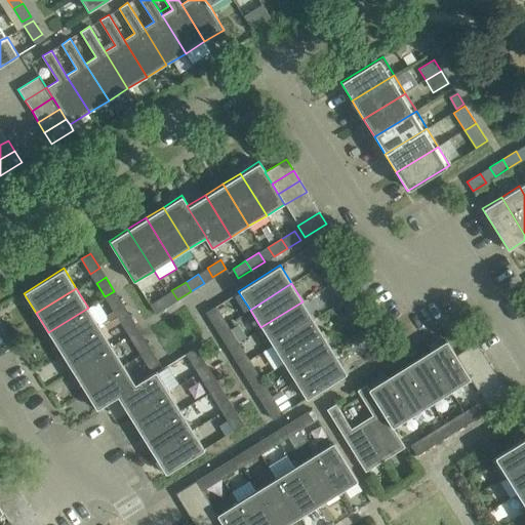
[(114,312),(123,306),(114,291),(105,296),(114,312)]
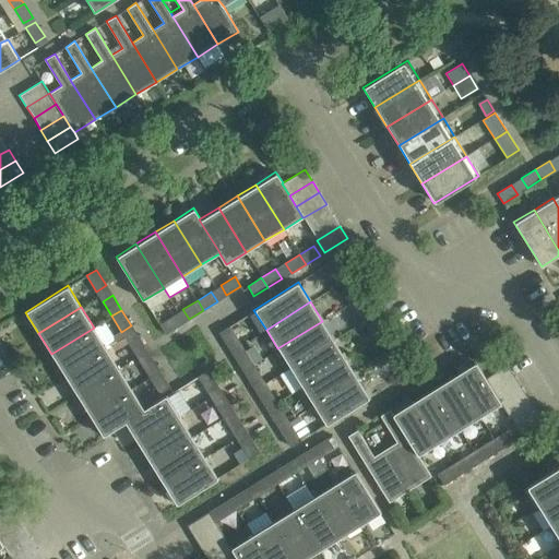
[(159,324),(165,334),(179,325),(174,316),(159,324)]
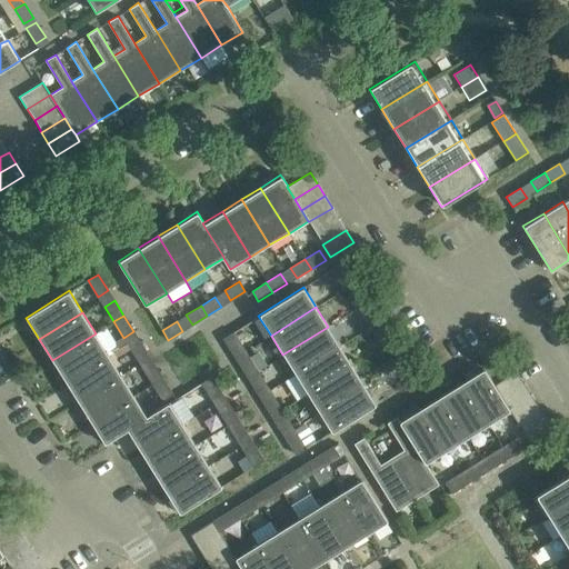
[(328,327),(282,355),(295,375),(340,346),(328,327)]
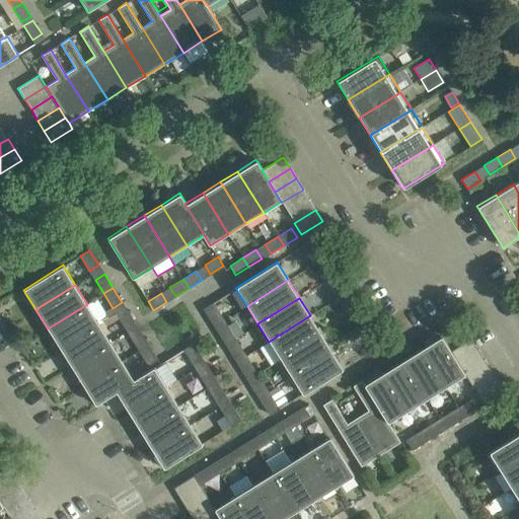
[(213,303),(204,308),(212,322),(221,316),(213,303)]
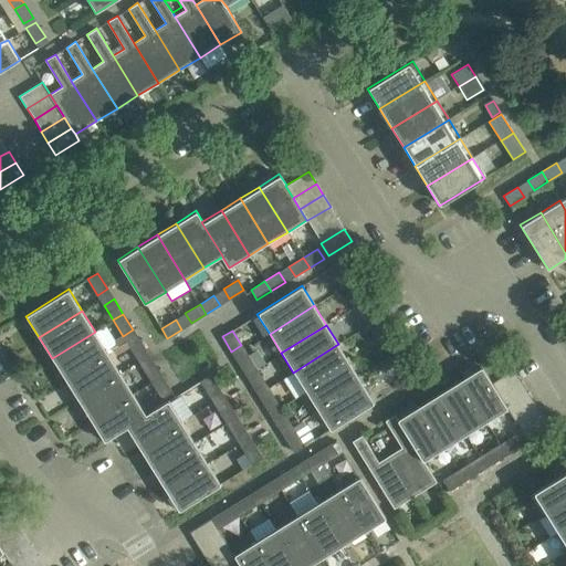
[(52,358),(64,379),(108,352),(95,332),(52,358)]
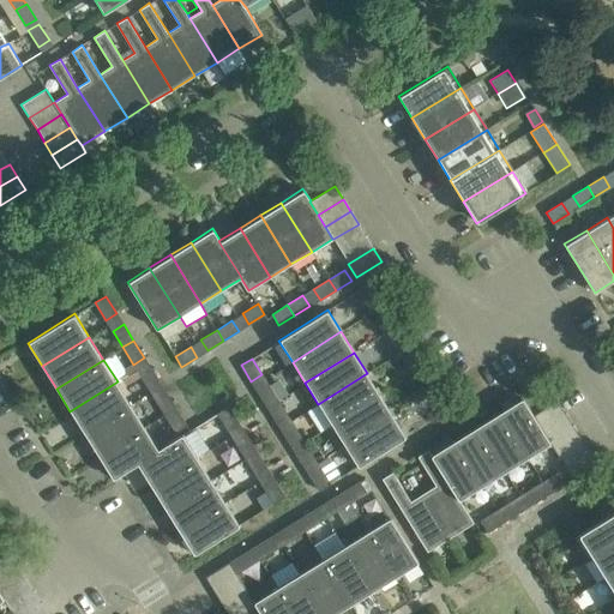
[(140,375),(151,392),(162,385),(151,368),(140,375)]
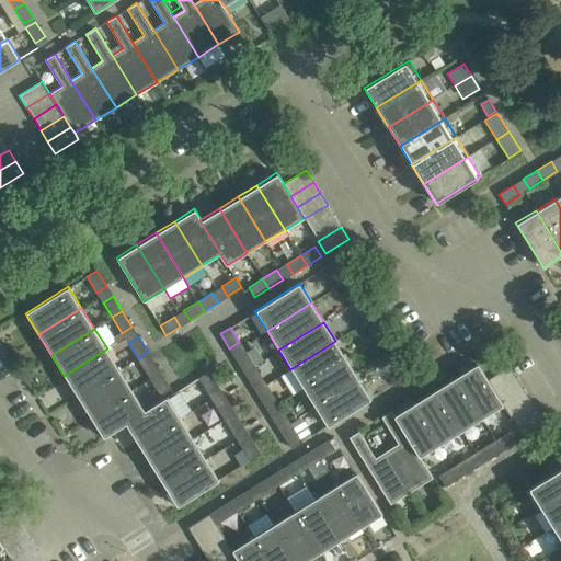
[(290,369),(302,388),(347,359),(335,341),(290,369)]
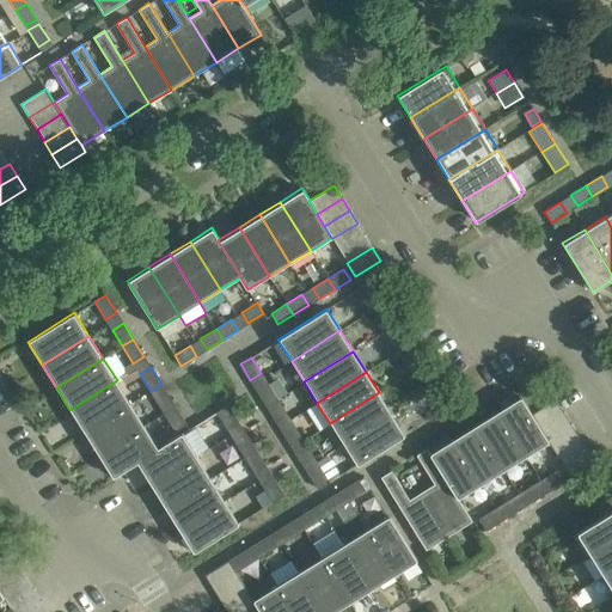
[(69,410),(84,432),(130,403),(117,380),(69,410)]
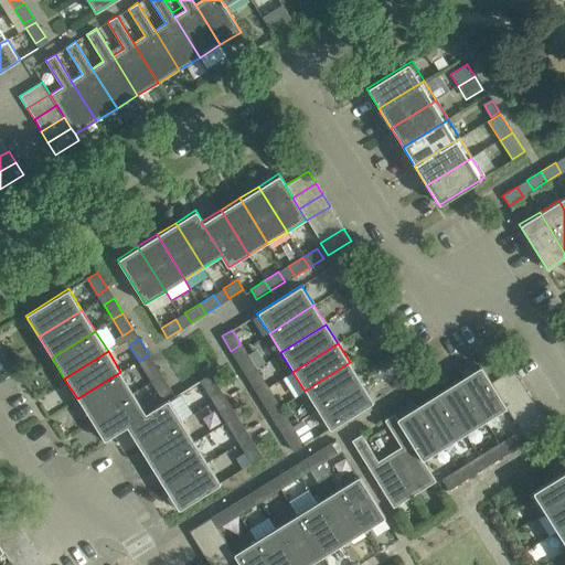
[(149,376),(159,370),(149,354),(139,361),(149,376)]
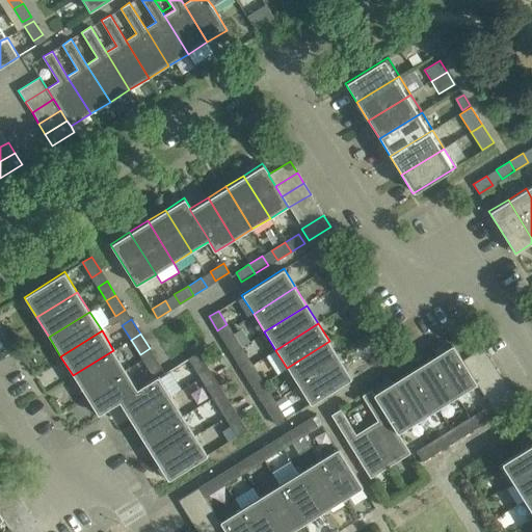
[(232,334),(222,339),(231,352),(240,346),(232,334)]
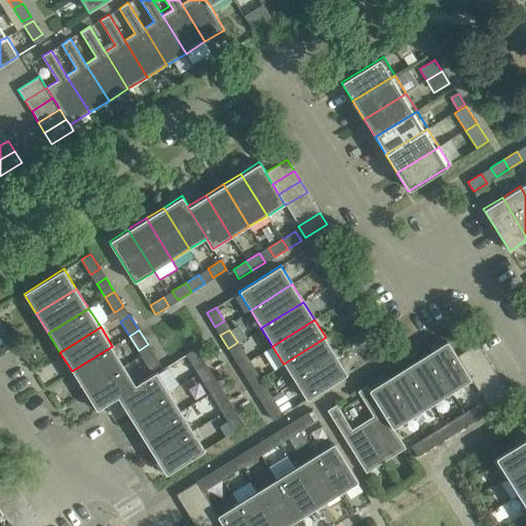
[(284,364),(295,381),(337,355),(326,337),(284,364)]
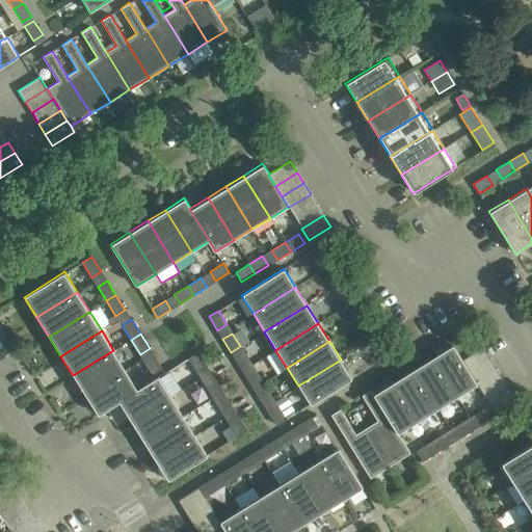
[(477,384),(475,381),(469,371),(461,360),(452,344),(431,356),(456,397),(477,384)]
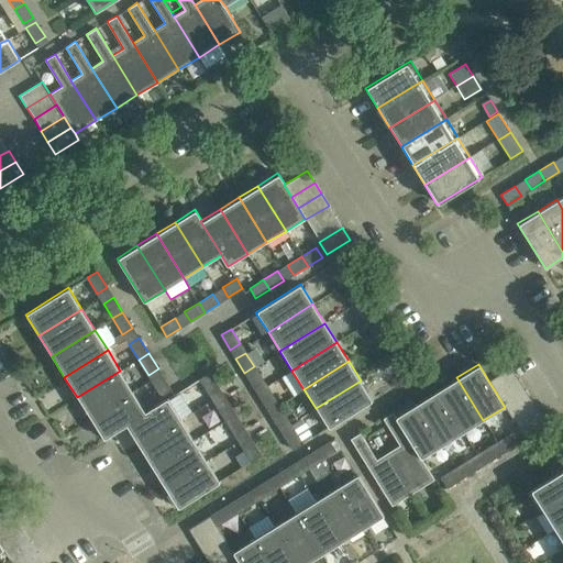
[(254,366),(244,373),(254,387),(264,381),(254,366)]
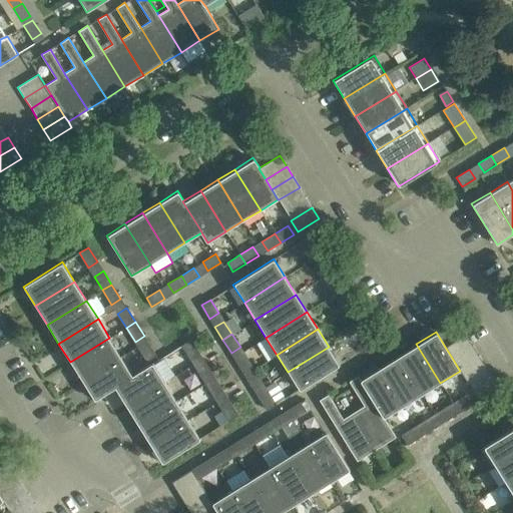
[(445,347),(452,358),(473,345),(466,334),(445,347)]
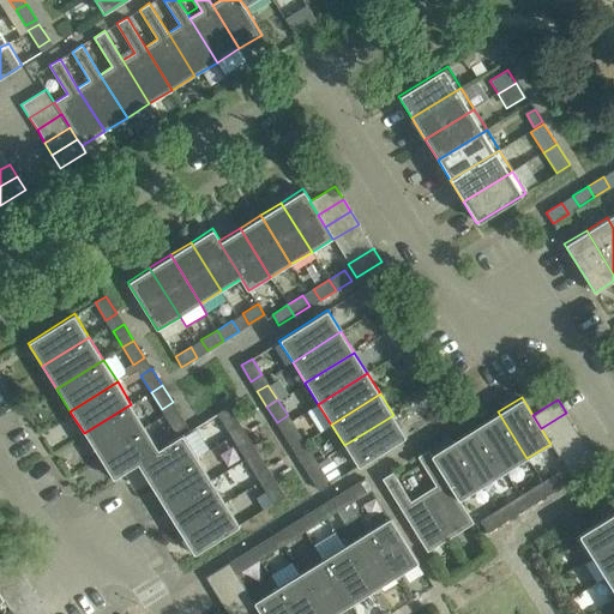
[(84,433),(98,456),(145,427),(131,404),(84,433)]
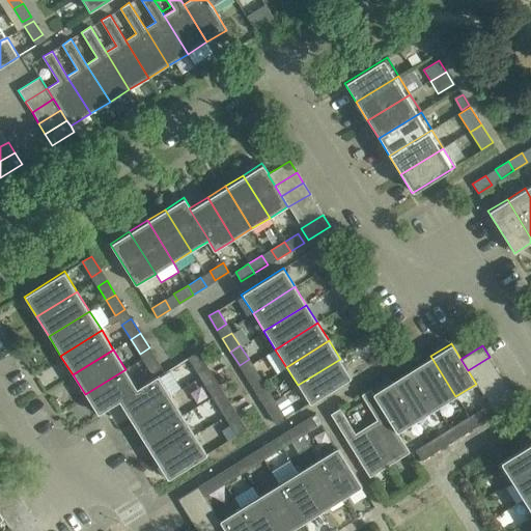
[(206,366),(197,352),(188,358),(197,372),(206,366)]
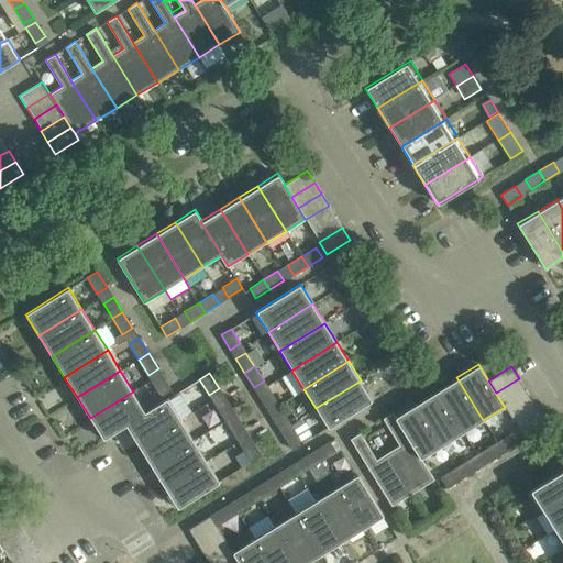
[(161,396),(170,389),(161,374),(151,379),(161,396)]
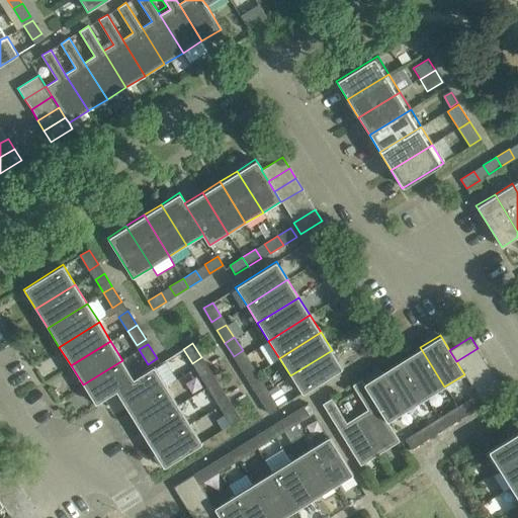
[(420,347),(402,359),(426,399),(444,386),(420,347)]
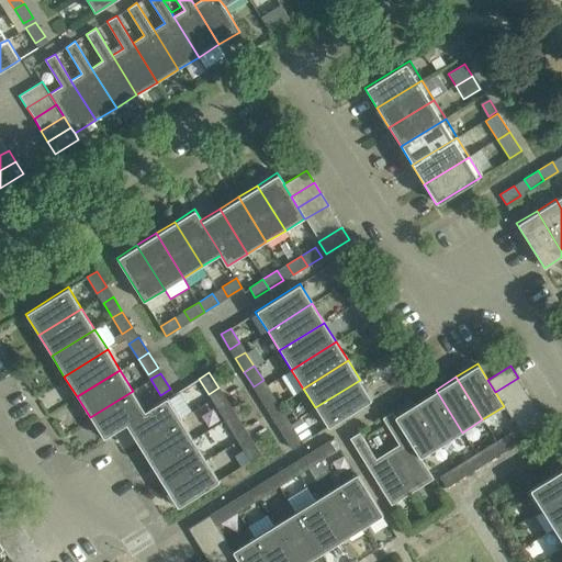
[(495,392),(502,403),(525,389),(518,378),(495,392)]
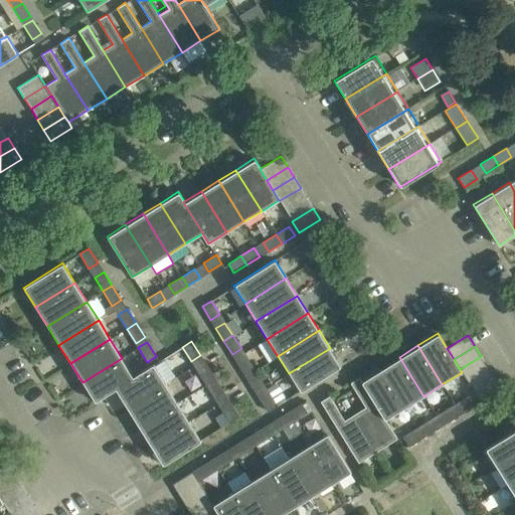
[(300,391),(341,366),(330,348),(289,373),(300,391)]
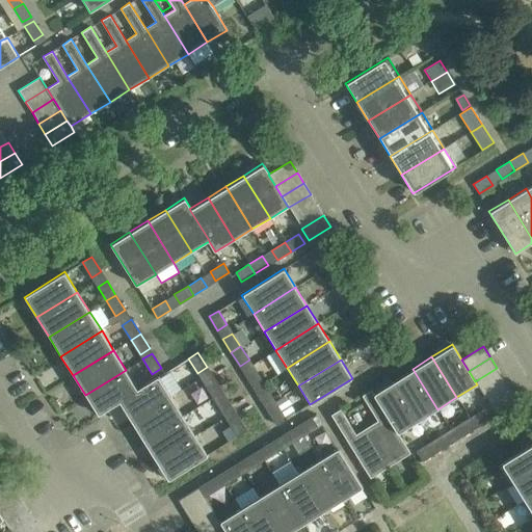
[(413,369),(393,381),(418,422),(437,409),(413,369)]
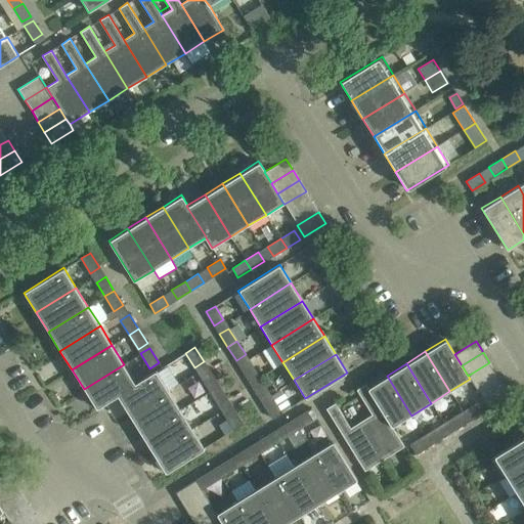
[(84,389),(96,409),(117,396),(135,383),(124,364),(84,389)]
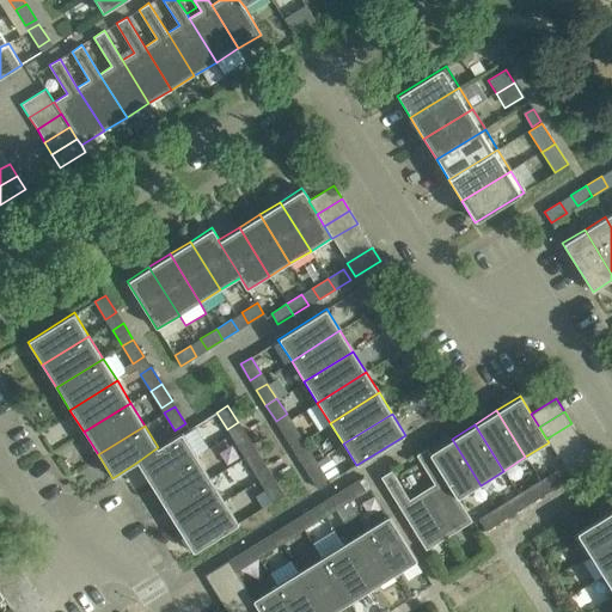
[(293,426),(282,432),(292,447),(303,440),(293,426)]
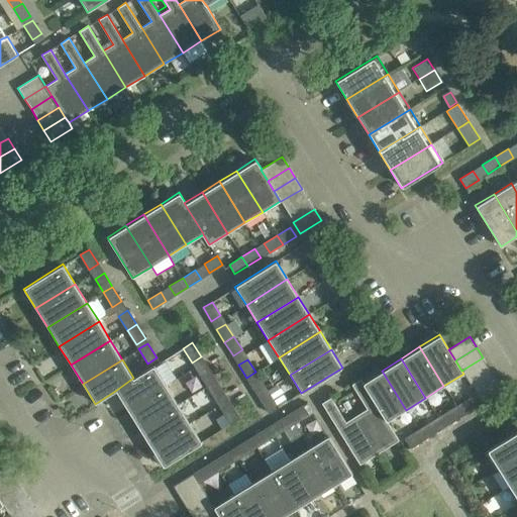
[(134,378),(115,391),(127,410),(167,385),(166,384),(176,378),(165,360),(156,367),(153,365),(133,378),(134,378)]
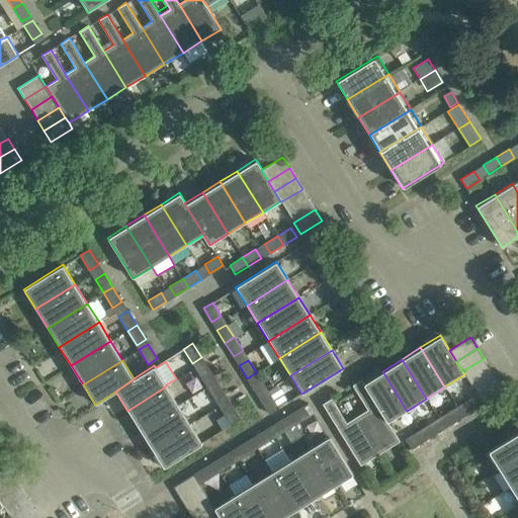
[(198,372),(207,386),(217,380),(207,366),(198,372)]
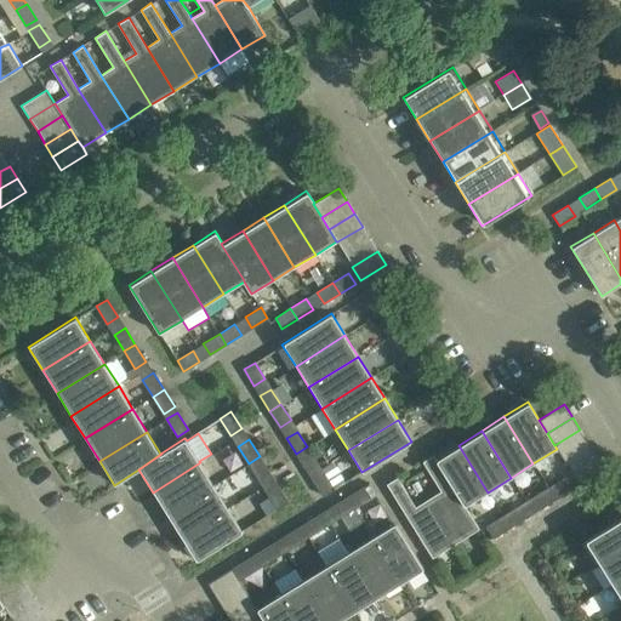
[(459,445),(436,460),(465,507),(488,493),(459,445)]
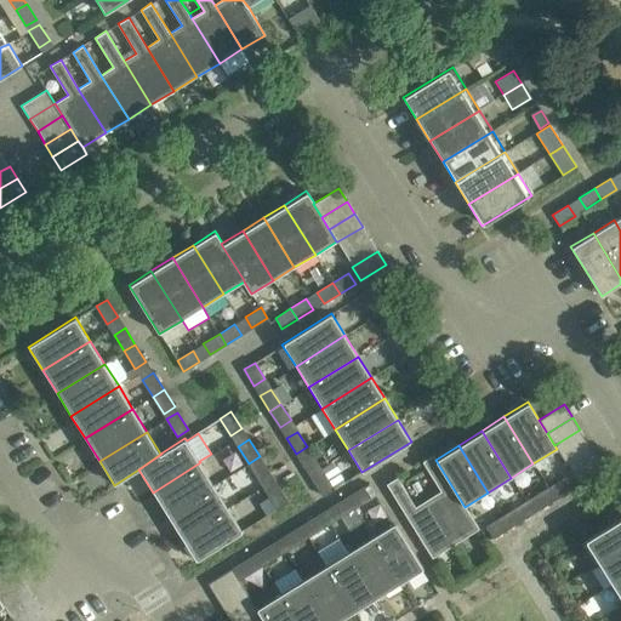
[(307,446),(296,454),(306,469),(317,462),(307,446)]
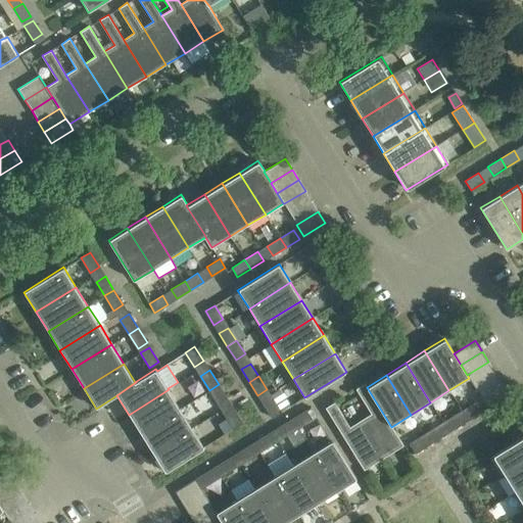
[(403,445),(391,427),(367,387),(365,383),(355,389),(371,414),(361,421),(384,458),(403,445)]
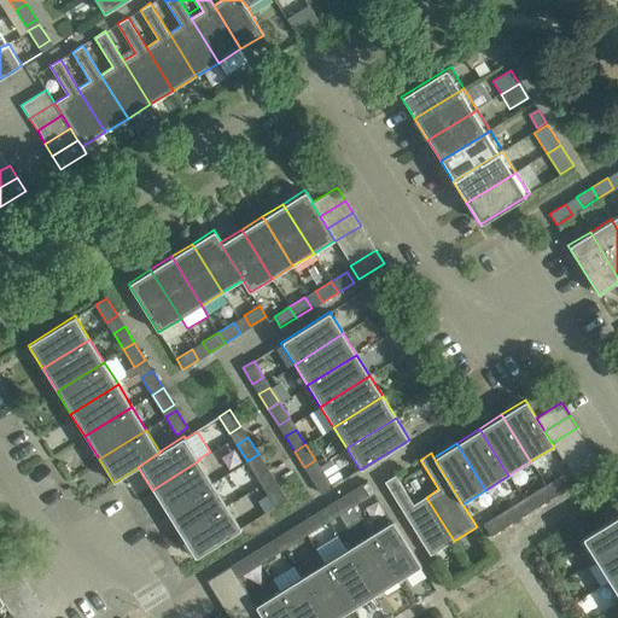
[(258,454),(248,461),(258,478),(269,472),(258,454)]
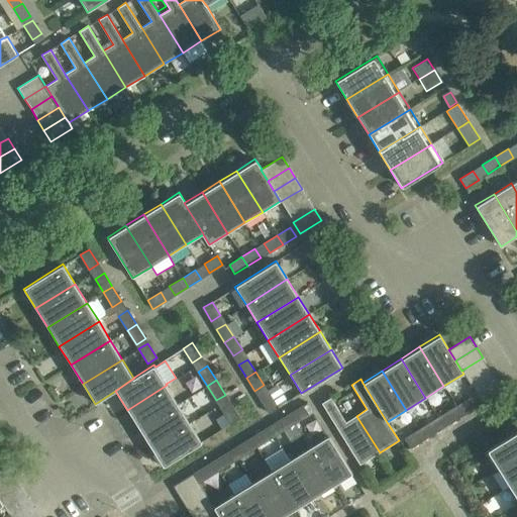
[(127,410),(138,428),(179,404),(167,385),(127,410)]
